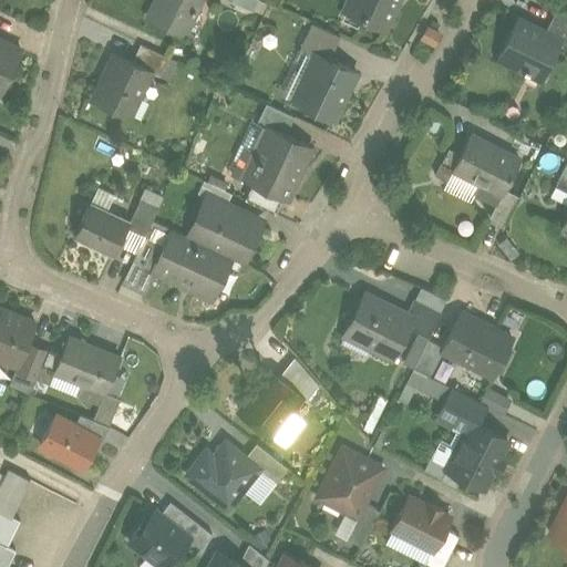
[(200,0),(148,0),(144,10),(187,30),(200,0)]
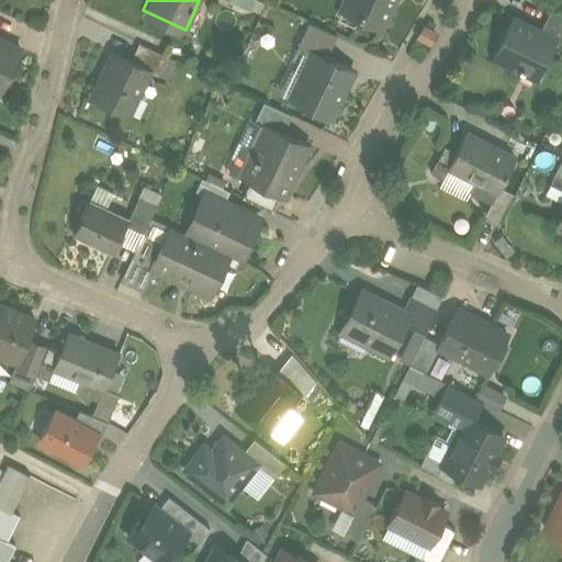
[(394,0),(344,0),(340,10),(383,29),(394,0)]
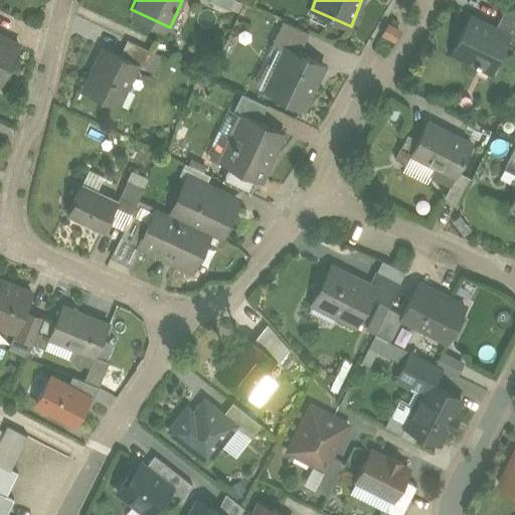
[(514,14),(503,9),(493,28),(510,37),(514,39),(514,14)]
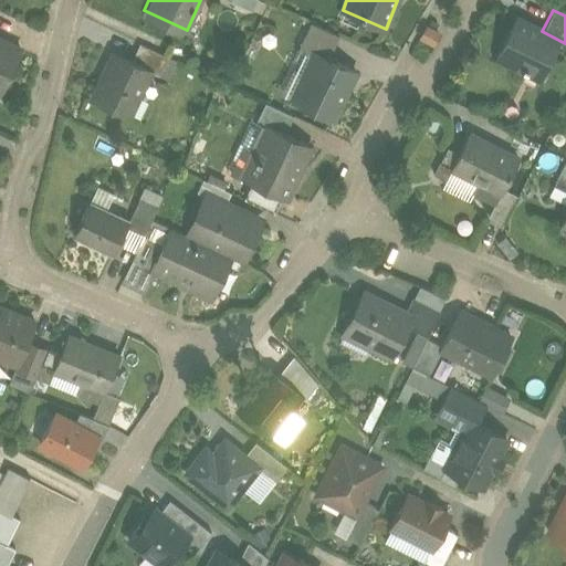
[(441,33),(448,19),(432,11),(426,25),(441,33)]
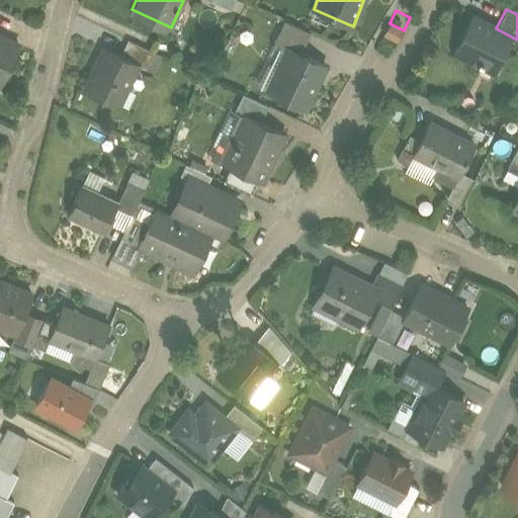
[(472,16),(451,57),(492,78),(513,37),(496,28),(472,16)]
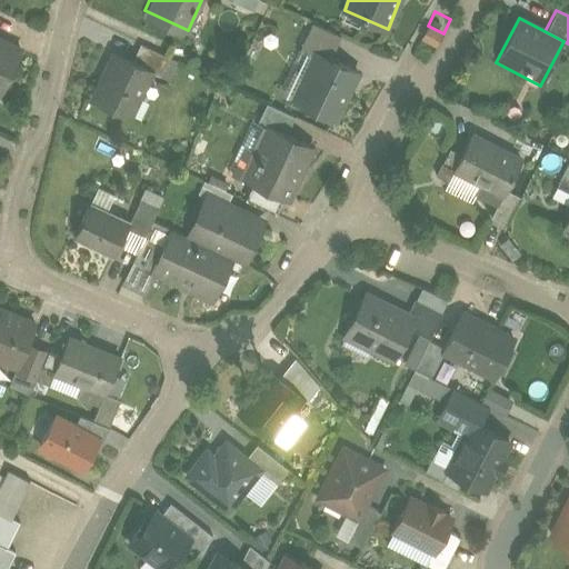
[(317,51),(332,59),(342,39),(311,23),(300,48),(315,55),(317,51)]
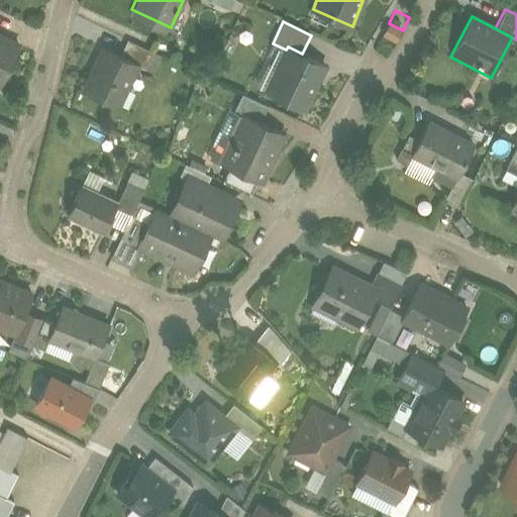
[(0,81),(20,41),(0,30),(0,81)]
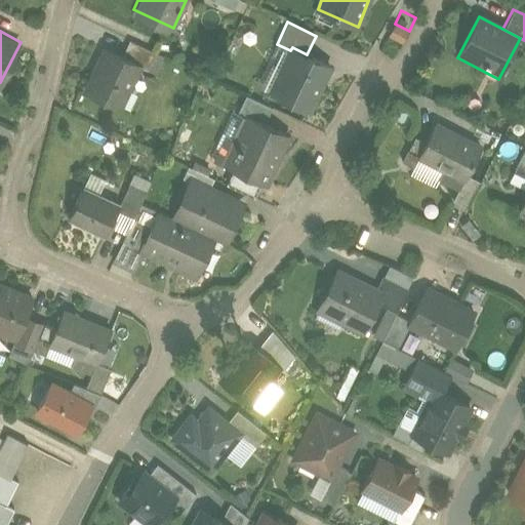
[(131,38),(125,52),(143,59),(148,62),(154,47),(131,38)]
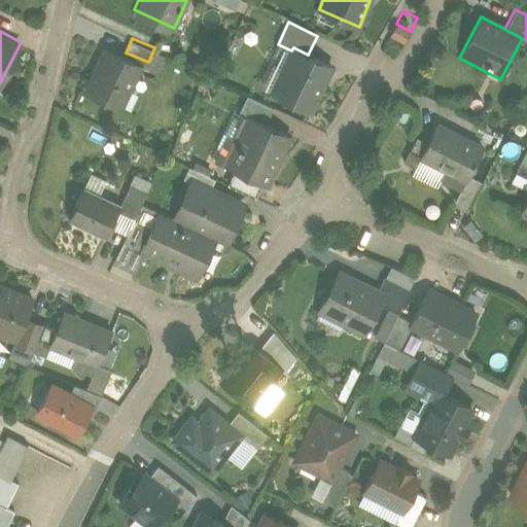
[(126,53),(102,42),(82,86),(125,104),(143,60),(126,53)]
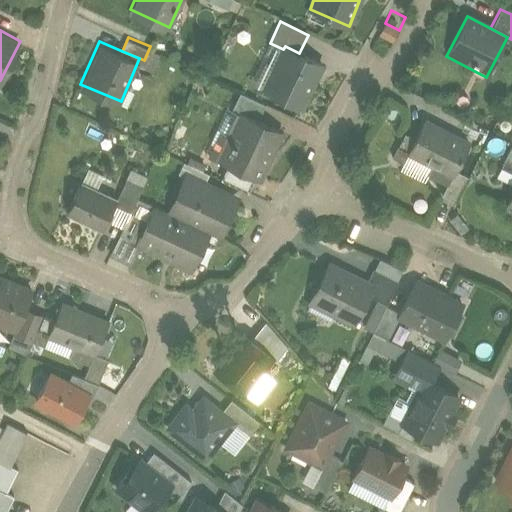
[(283,49),(263,91),(300,109),(322,64),(299,53),(285,46),(283,49)]
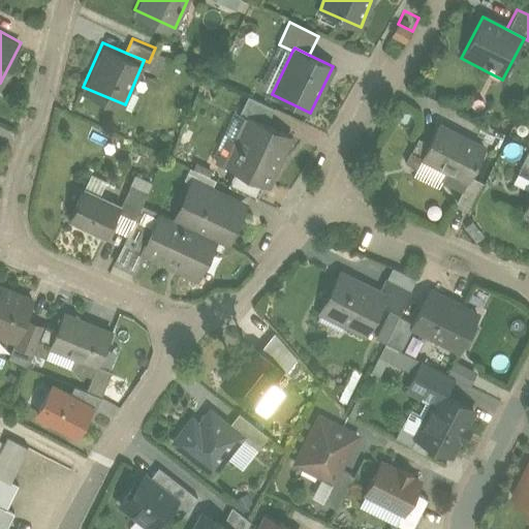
[(248,118),(268,126),(275,111),(249,98),(242,115),(248,118)]
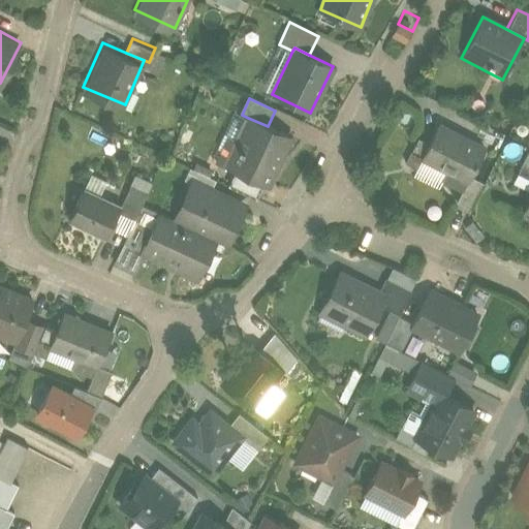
[(487,141),(440,117),(417,162),(464,186),(487,141)]
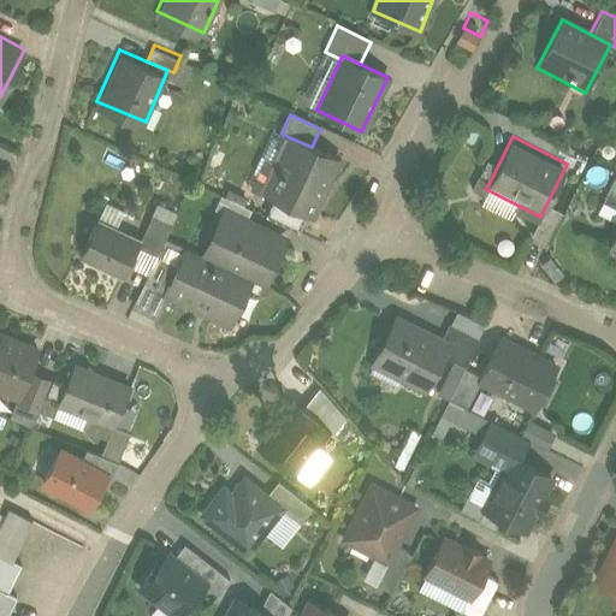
[(289,137),(264,196),(274,201),(309,217),(314,219),(341,159),(312,147),(289,137)]
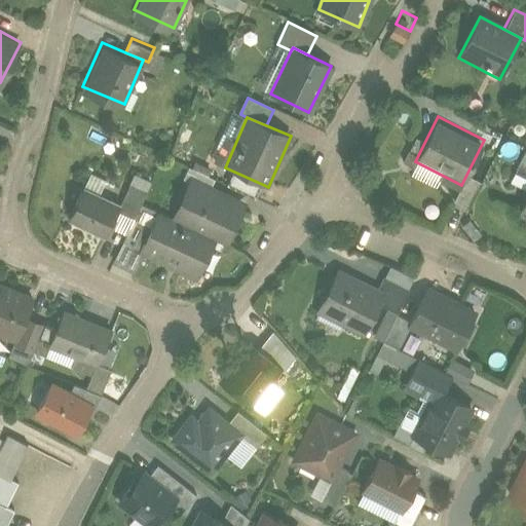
[(508,183),(525,192),(525,148),(525,149),(508,183)]
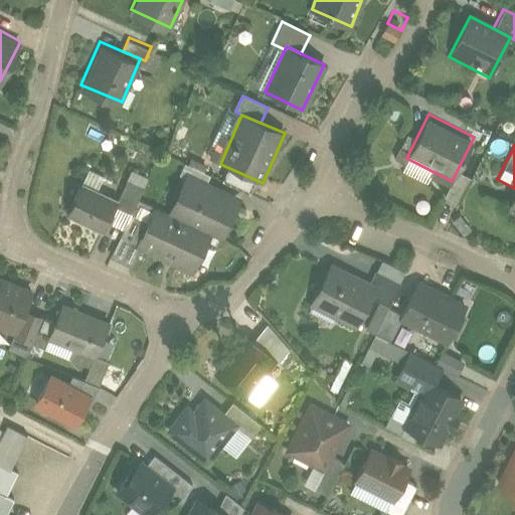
[(137,153),(134,161),(147,167),(150,159),(137,153)]
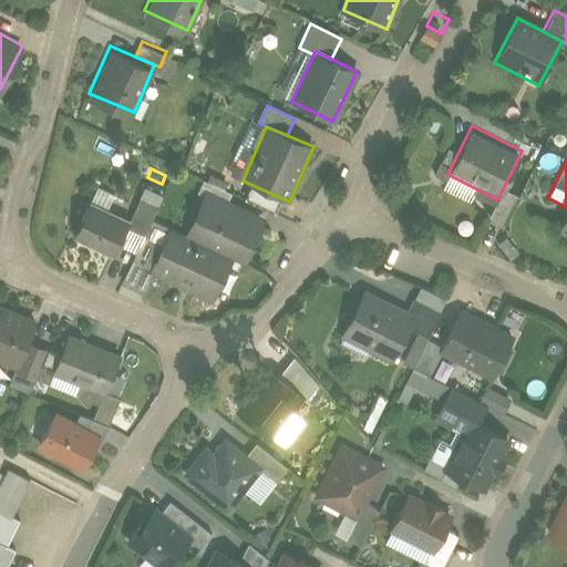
[(207,188),(227,198),(232,191),(193,172),(185,188),(203,196),(207,188)]
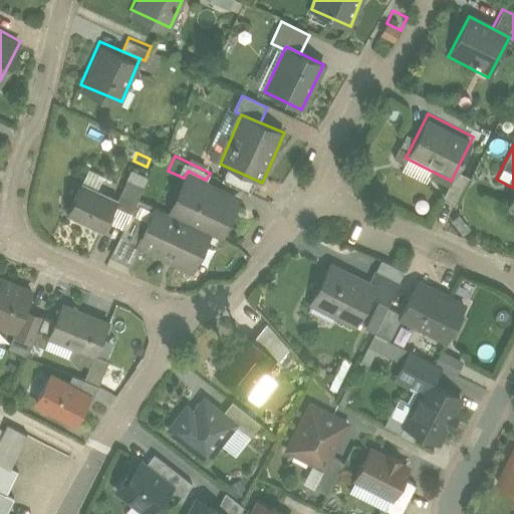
[(79,178),(95,186),(102,173),(85,165),(79,178)]
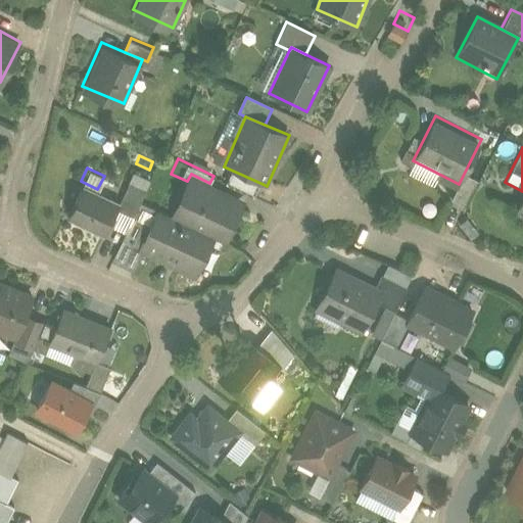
[(119,198),(116,203),(133,211),(149,176),(133,169),(119,198)]
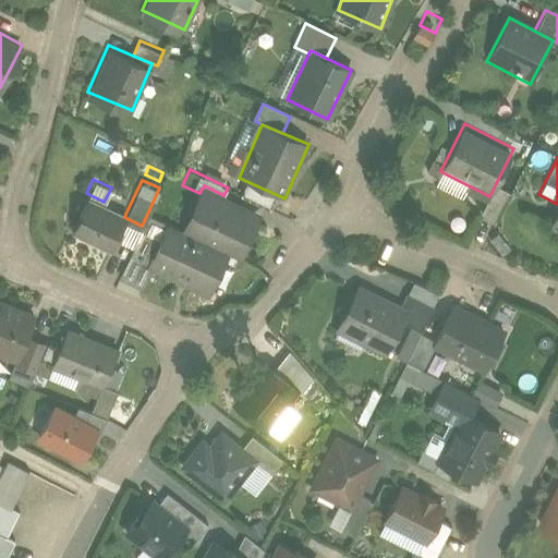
[(273,213),(280,196),(249,182),(241,198),(273,213)]
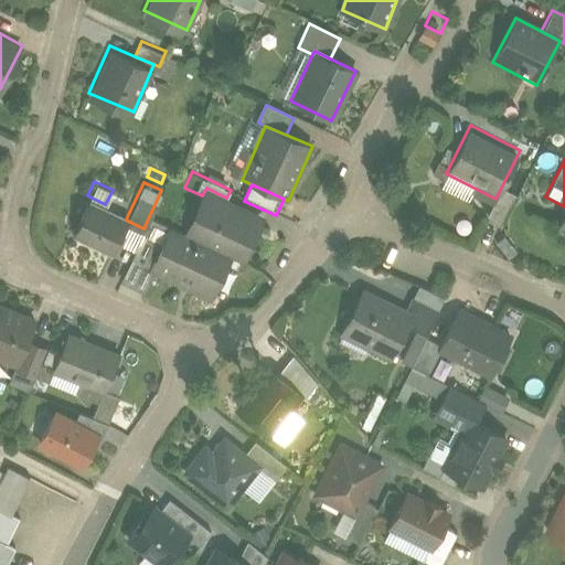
[(202,195),(184,233),(232,255),(244,262),(266,216),(226,198),(206,188),(202,195)]
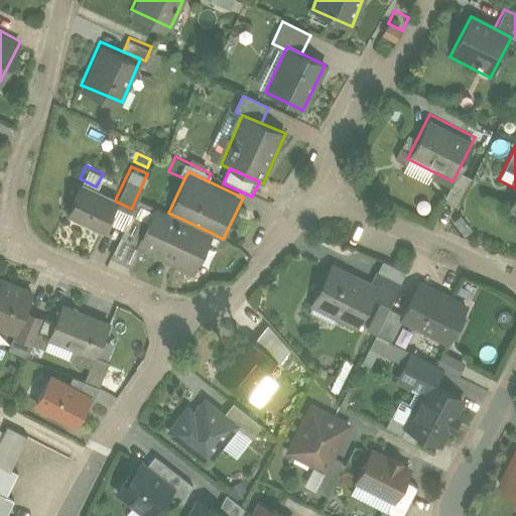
[(80,178),(66,212),(103,228),(115,201),(117,196),(96,186),(80,178)]
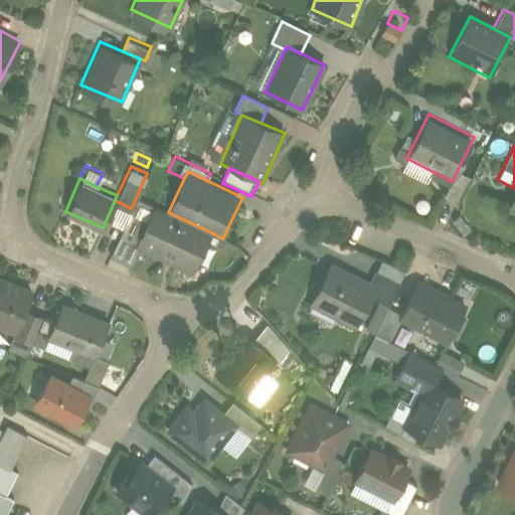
[(156,206),(137,247),(192,274),(211,232),(168,212),(156,206)]
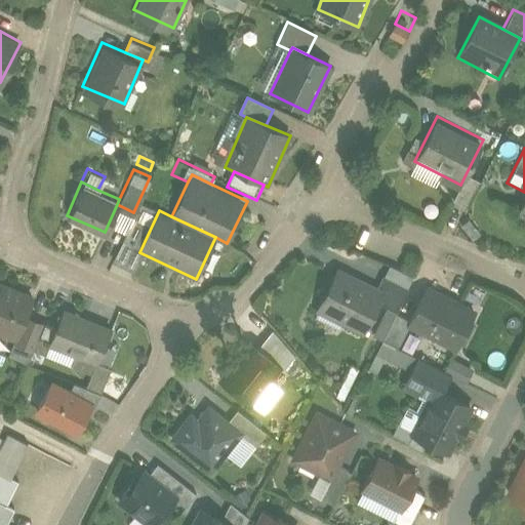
[(388,267),(377,287),(385,290),(403,299),(413,279),(388,267)]
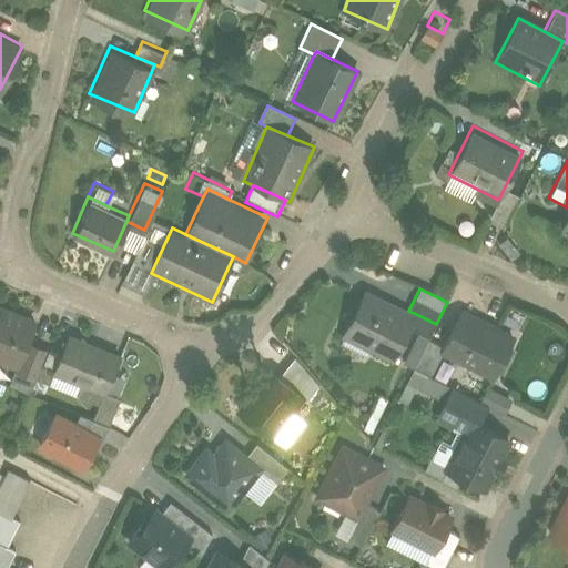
[(408,311),(366,291),(342,342),(392,366),(416,314),(408,311)]
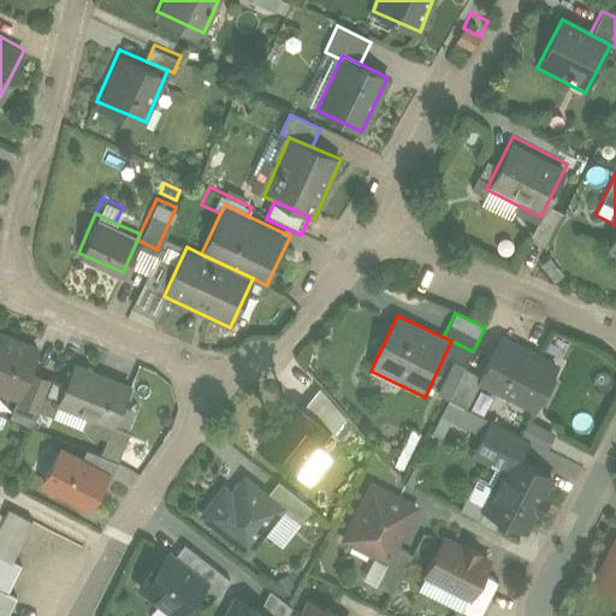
[(45,343),(0,323),(0,386),(21,396),(36,363),(45,343)]
